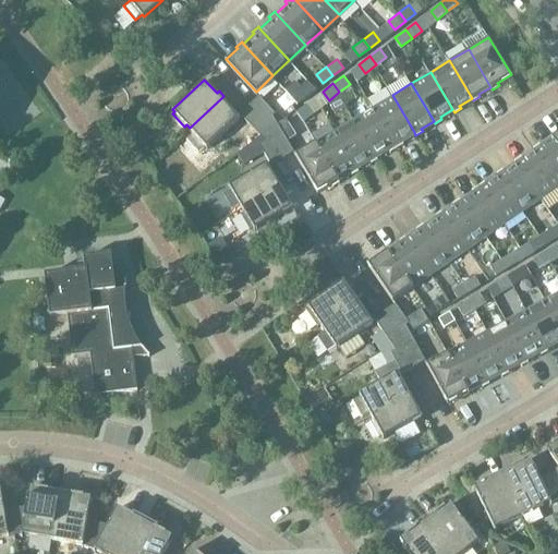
[(291,93),(298,101),(307,94),(301,85),(291,93)]
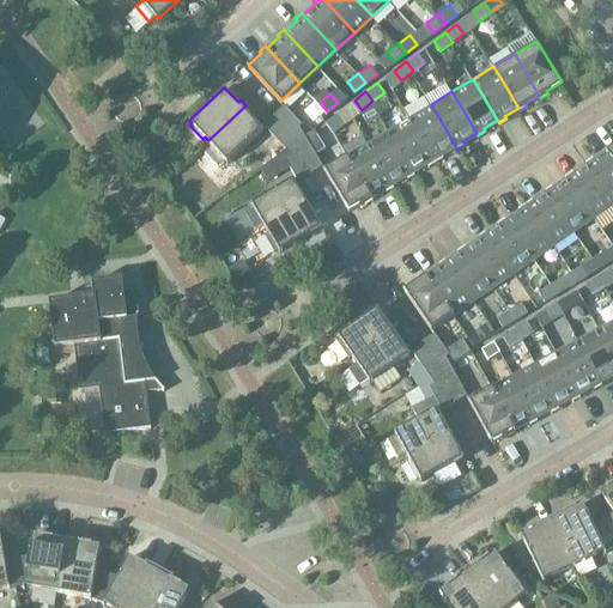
[(284,103),(274,113),(291,132),(299,125),(302,122),(284,103)]
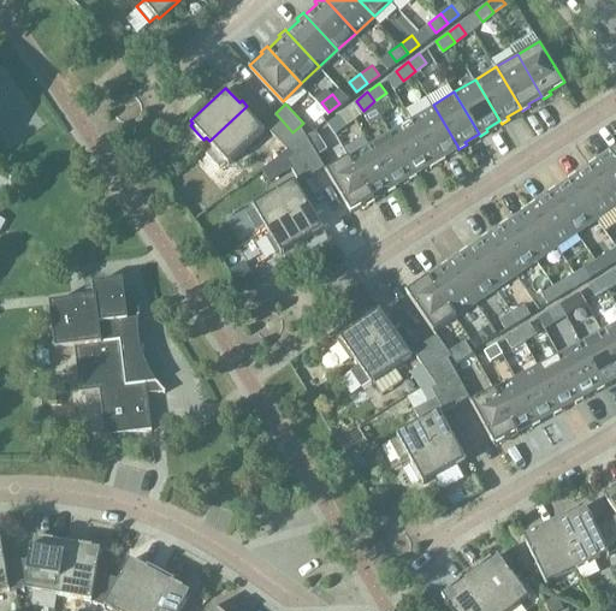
[(433,105),(412,117),(438,161),(445,156),(444,154),(457,146),(433,105)]
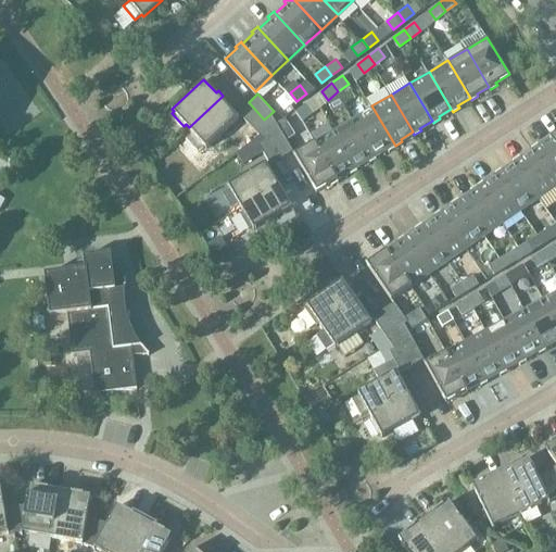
[(223,96),(189,127),(192,130),(186,136),(198,149),(204,143),(206,146),(238,116),(226,103),(228,101),(223,96)]
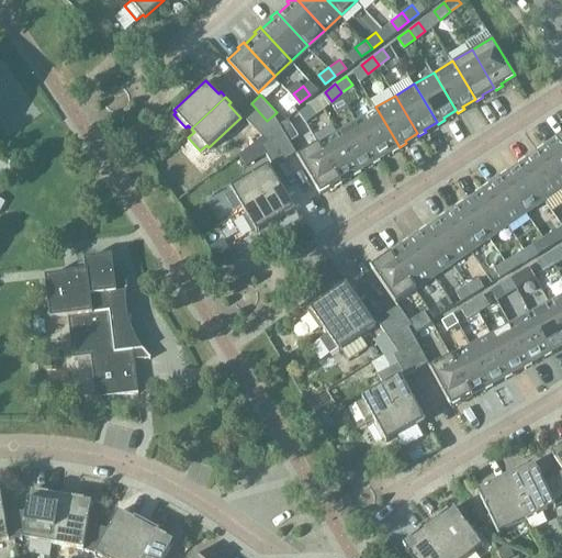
[(251,124),(257,130),(267,121),(251,103),(242,112),(251,124)]
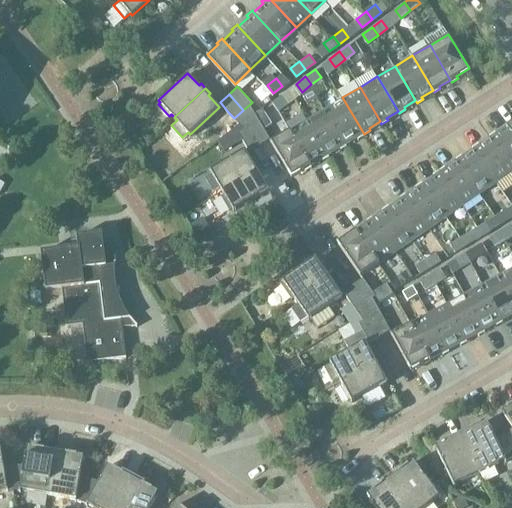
[(272,101),(278,109),(288,102),(282,94),(272,101)]
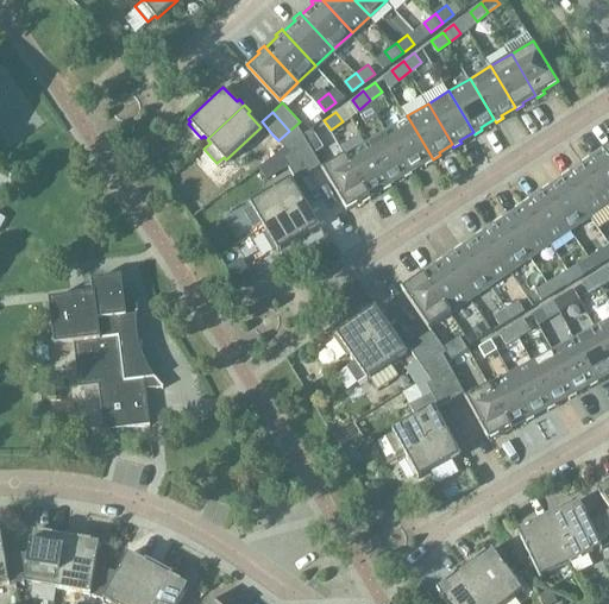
[(407,115),(385,129),(410,170),(424,162),(426,164),(433,159),(407,115)]
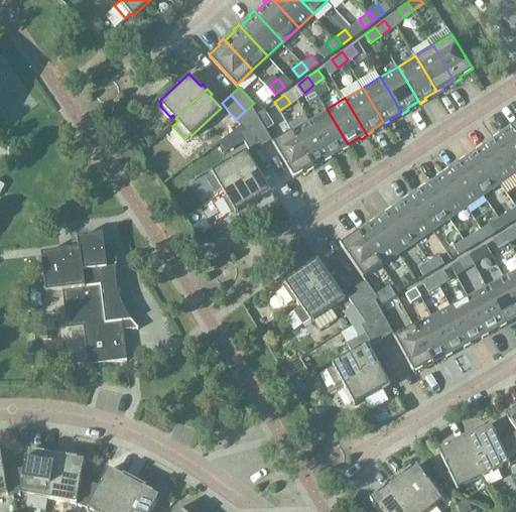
[(241,124),(245,129),(250,126),(260,119),(257,113),(252,105),(245,111),(236,119),(241,124)]
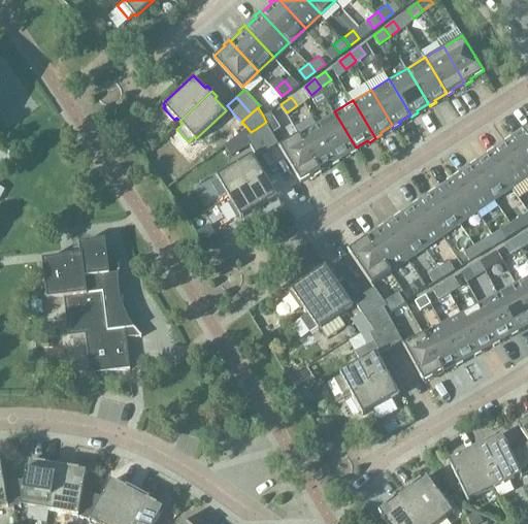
[(263,116),(266,122),(272,132),(281,127),(271,110),(263,116)]
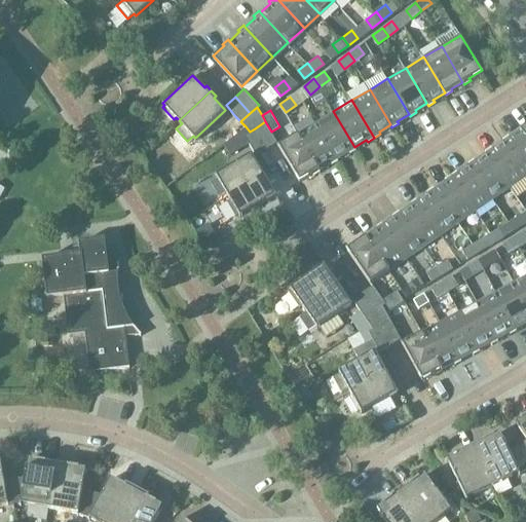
[(333,111),(315,122),(336,157),(348,150),(349,152),(355,149),(354,147),(333,111)]
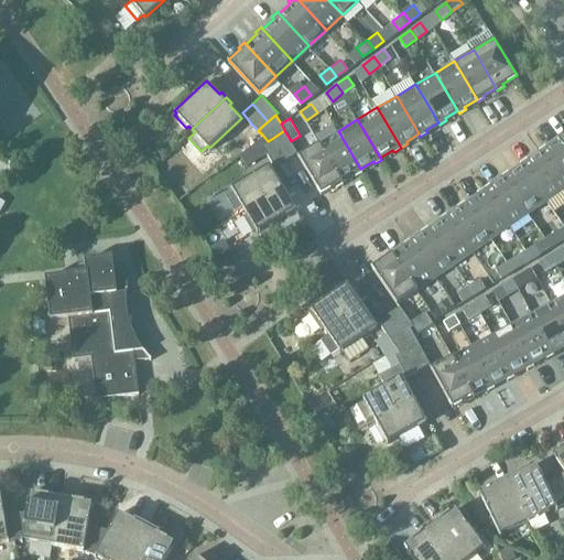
[(246,130),(246,136),(252,143),(263,136),(258,130),(252,125),(246,130)]
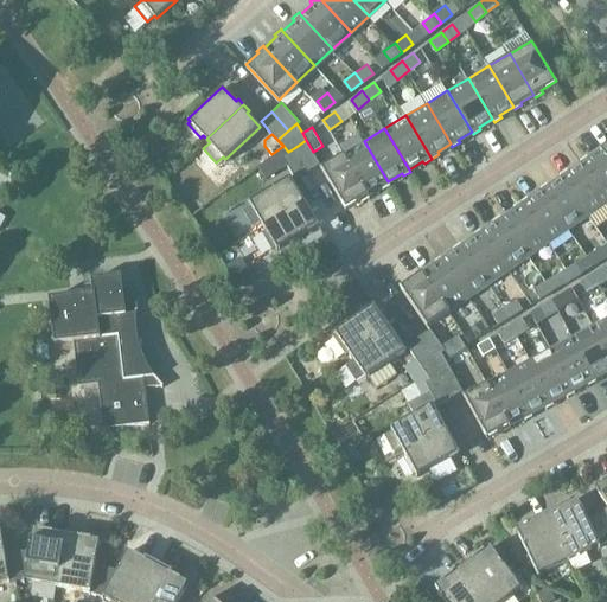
[(153,135),(142,145),(151,158),(164,149),(153,135)]
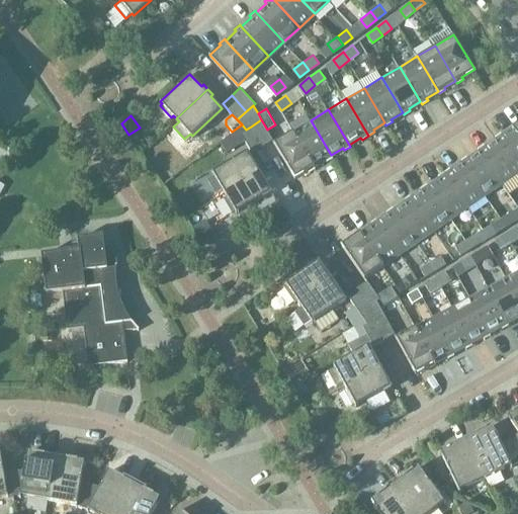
[(261,119),(251,126),(262,145),(272,139),(267,130),(261,119)]
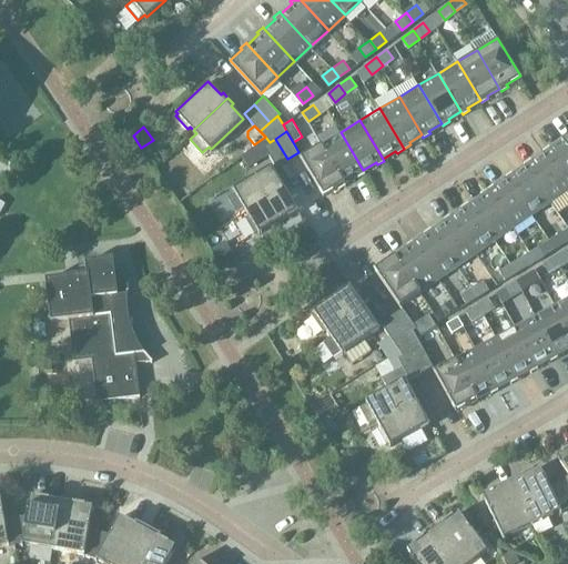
[(341,132),(321,143),(344,181),(356,174),(358,177),(365,172),(363,170),(341,132)]
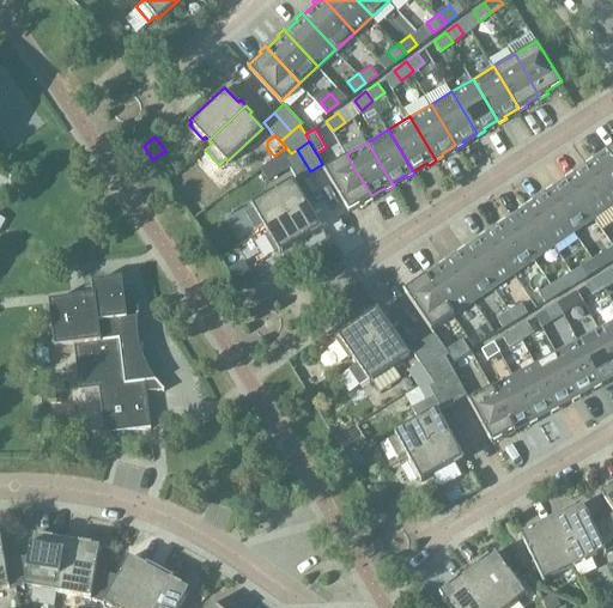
[(274,156),(269,160),(278,171),(290,165),(285,157),(291,153),(286,147),(274,156)]
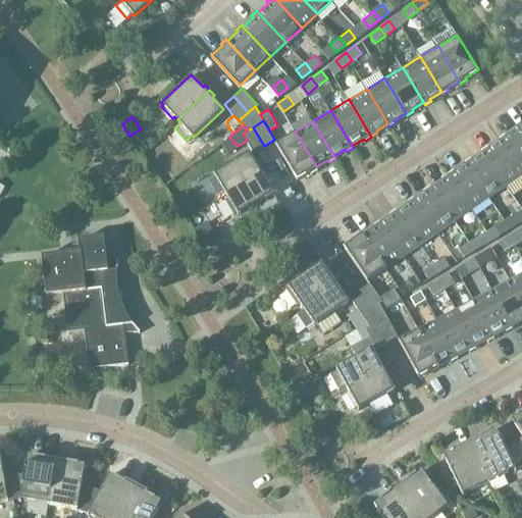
[(499,136),(500,138),(521,170),(521,134),(517,126),(506,134),(504,132),(499,136)]
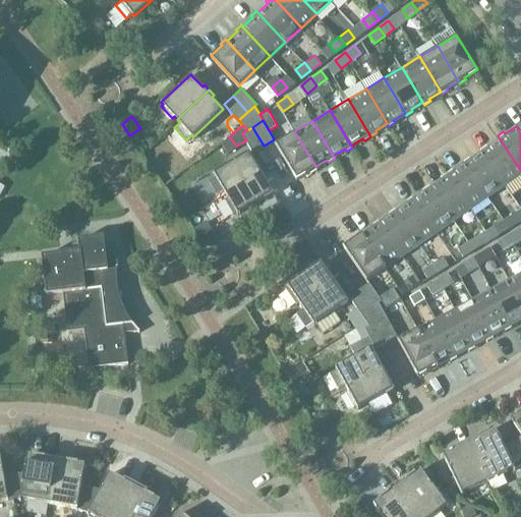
[(247,130),(242,133),(246,140),(253,152),(264,146),(252,127),(247,130)]
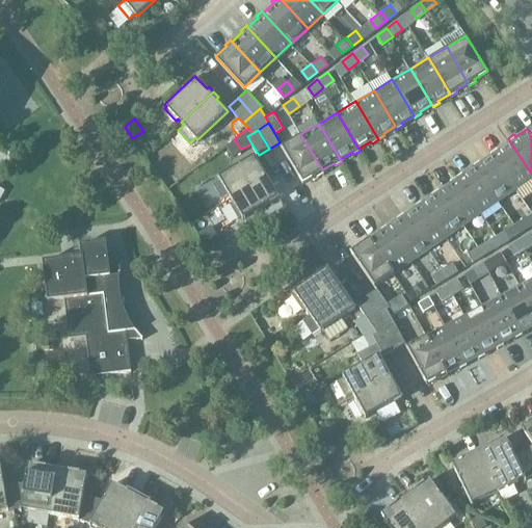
[(322,169),(300,134),(282,146),(303,181),(316,174),(317,176),(323,173),(322,169)]
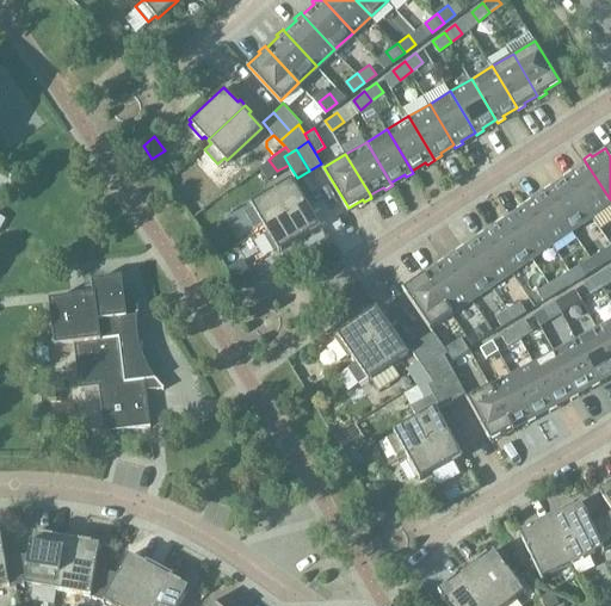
[(563,173),(565,175),(592,215),(610,202),(610,199),(585,161),(572,171),(571,168),(563,173)]
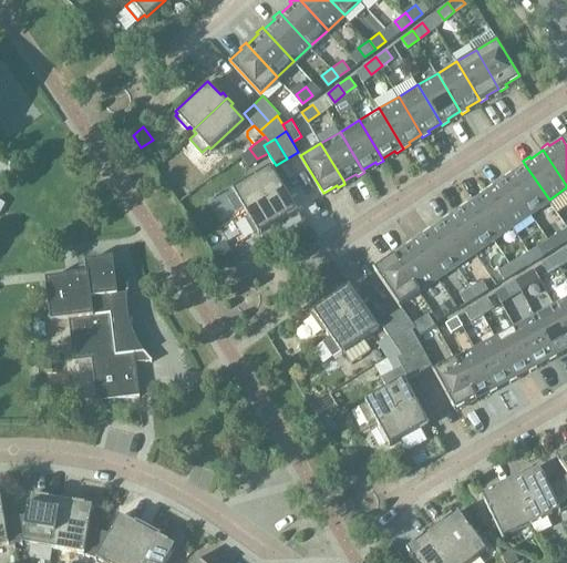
[(504,174),(505,176),(531,213),(549,200),(524,163),(512,172),(511,170),(504,174)]
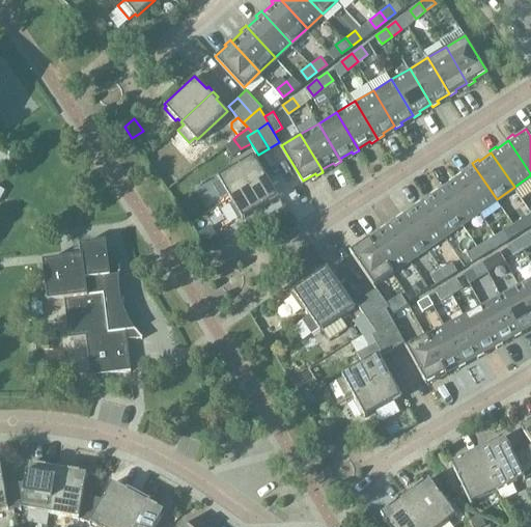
[(228,192),(230,196),(268,173),(264,167),(262,168),(253,154),(218,175),(219,177),(212,182),(221,196),(228,192)]
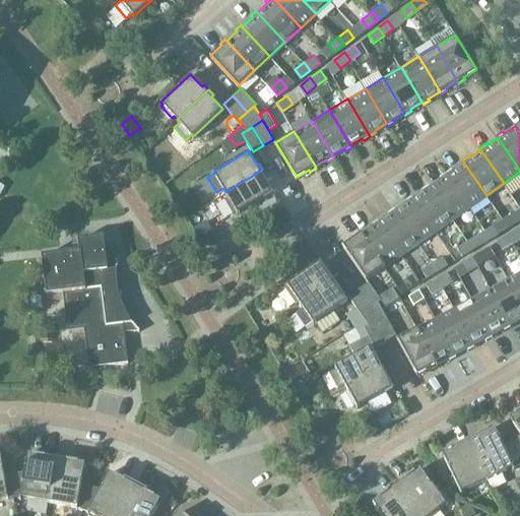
[(451,167),(445,171),(469,207),(486,195),(463,162),(452,169),(451,167)]
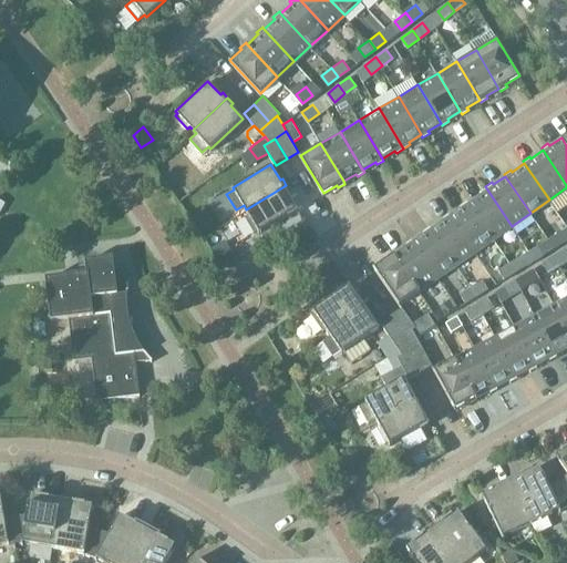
[(182,177),(169,186),(178,200),(191,191),(182,177)]
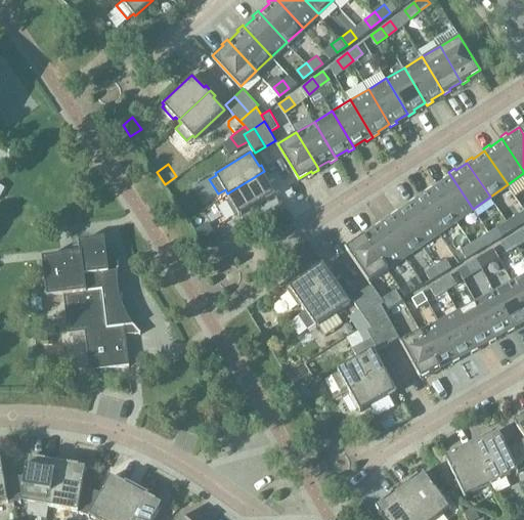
[(264,171),(227,193),(229,197),(226,199),(235,213),(237,211),(239,214),(274,192),(266,178),(268,177),(264,171)]
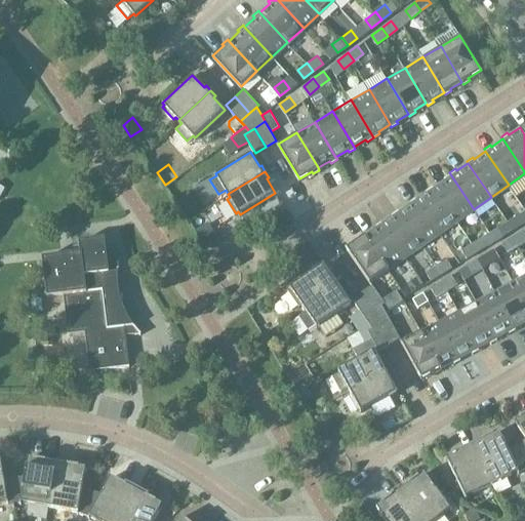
[(445,178),(434,187),(456,221),(474,209),(449,172),(443,176),(445,178)]
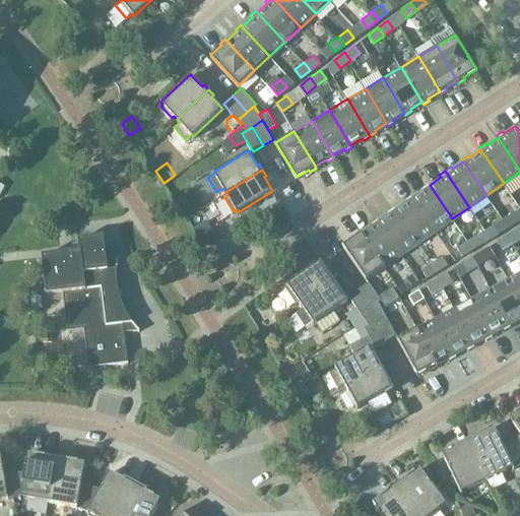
[(424,189),(412,197),(435,231),(452,218),(430,185),(428,183),(421,187),(424,189)]
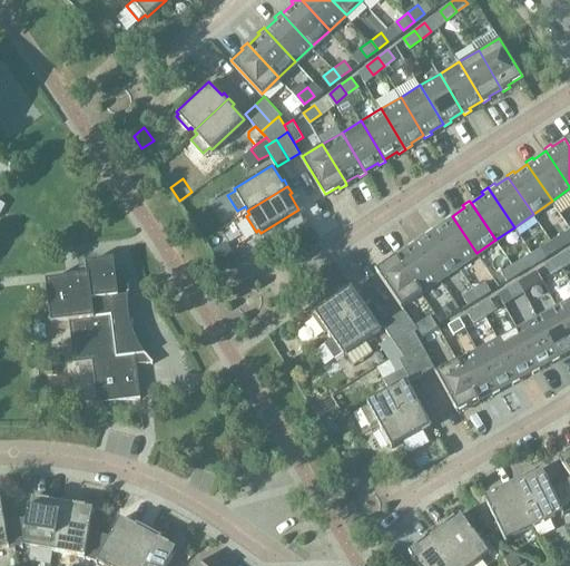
[(445,221),(433,228),(459,266),(477,253),(452,216),(450,213),(444,217),(445,221)]
